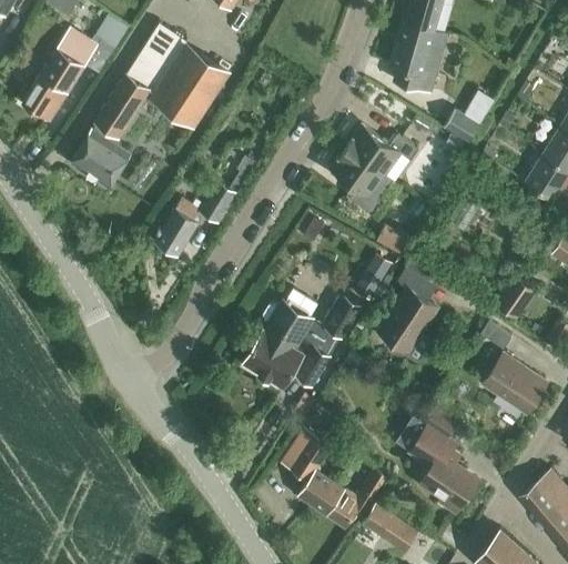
[(0,0),(0,8),(9,13),(17,0),(0,0)]
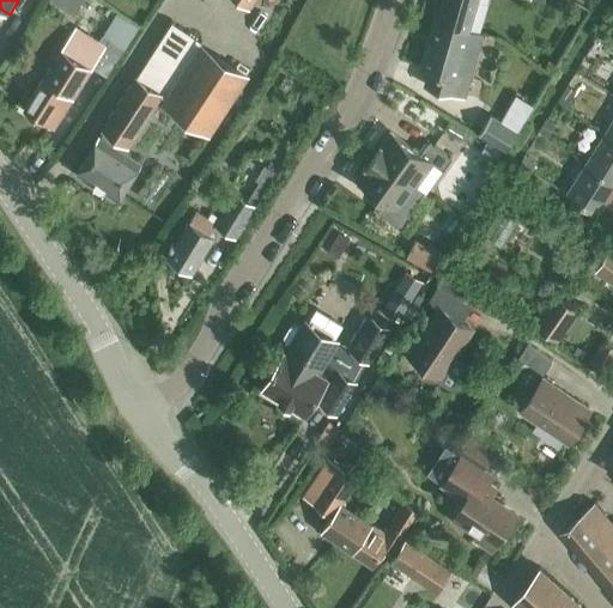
[(229,0),(249,13),(258,0),(229,0)]
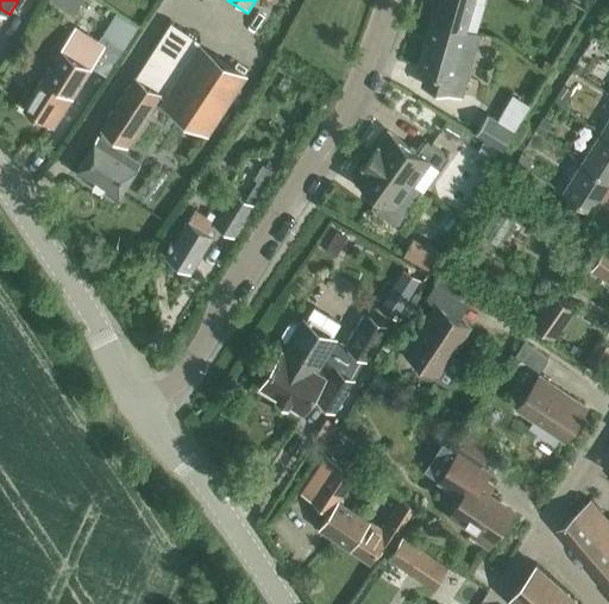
[(441,0),(435,24),(466,32),(475,0),(441,0)]
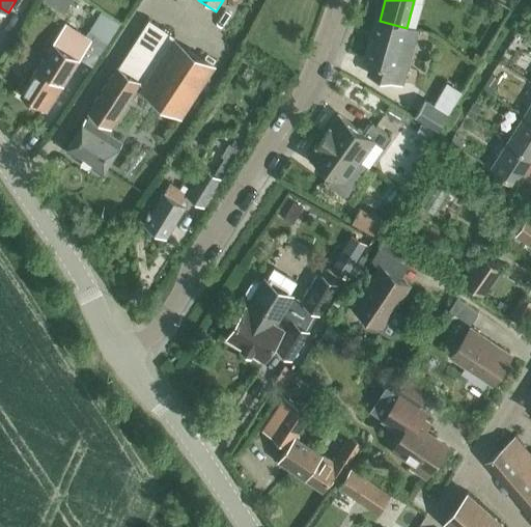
[(88,33),(108,46),(120,25),(102,12),(88,33)]
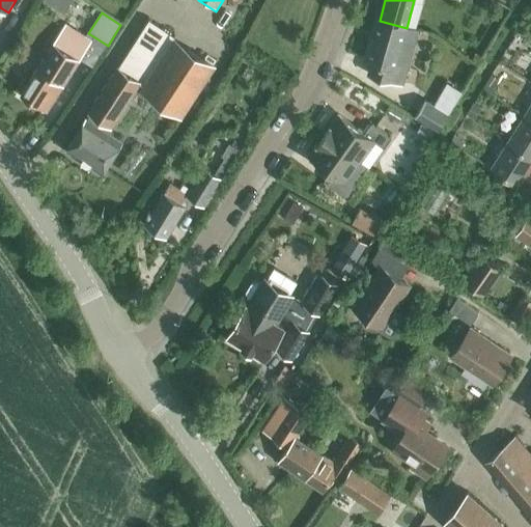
[(149,92),(183,114),(213,67),(174,44),(176,39),(147,21),(87,115),(90,117),(67,153),(102,174),(122,142),(113,137),(116,132),(111,130),(135,93),(145,101),(149,92)]
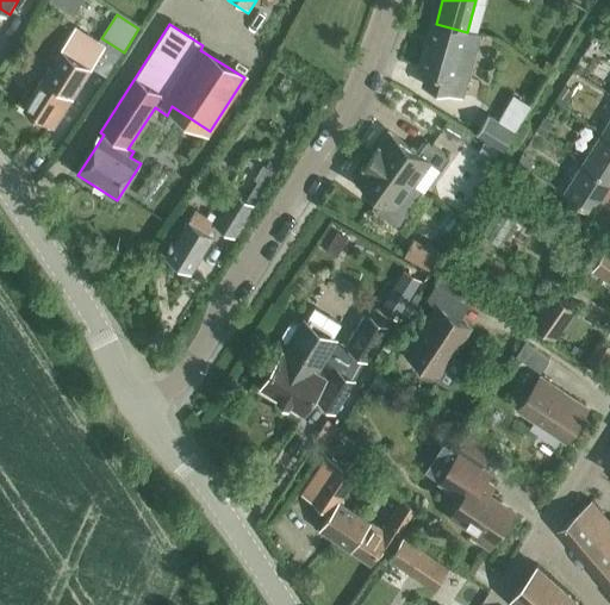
[(436,24),(422,73),(427,74),(423,87),(462,99),(480,36),(467,32),(436,24)]
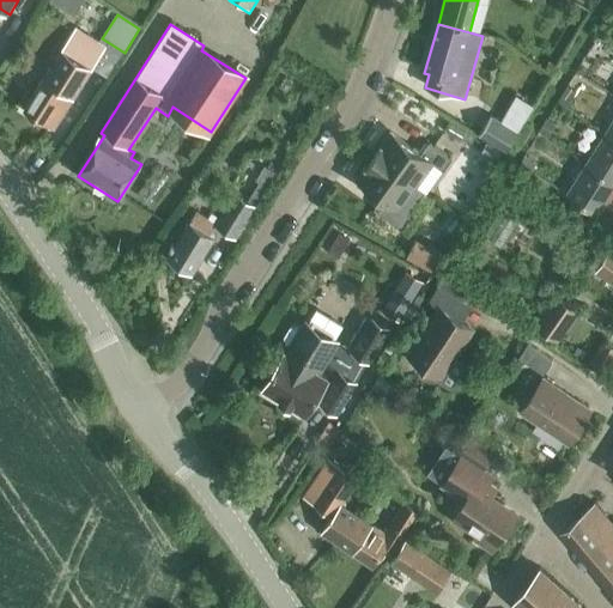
[(59,53),(20,111),(47,128),(52,121),(58,125),(96,64),(105,49),(74,29),(59,53)]
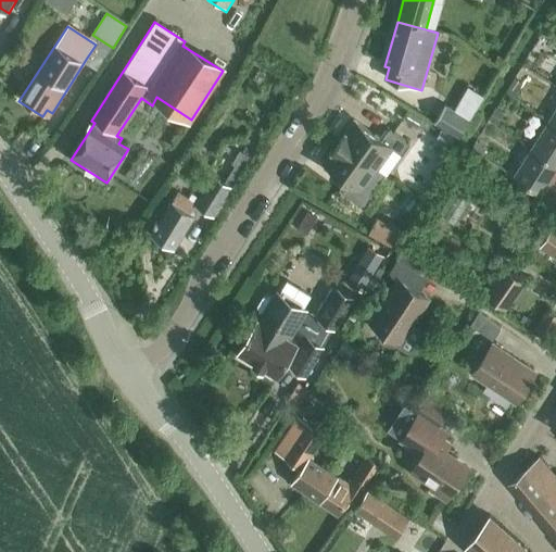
[(444,108),(434,124),(459,139),(469,123),(444,108)]
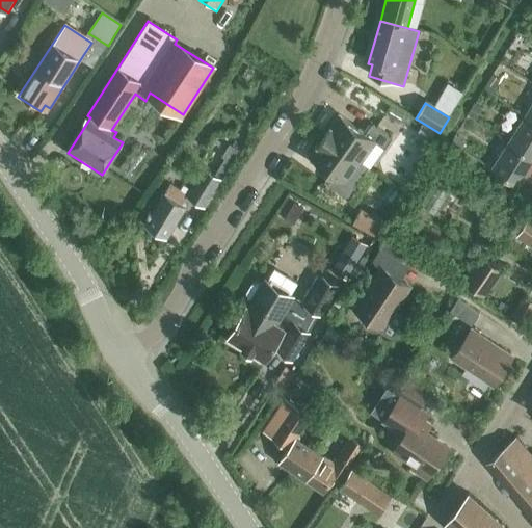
[(339,117),(324,138),(360,163),(374,143),(384,151),(392,140),(371,126),(365,136),(339,117)]
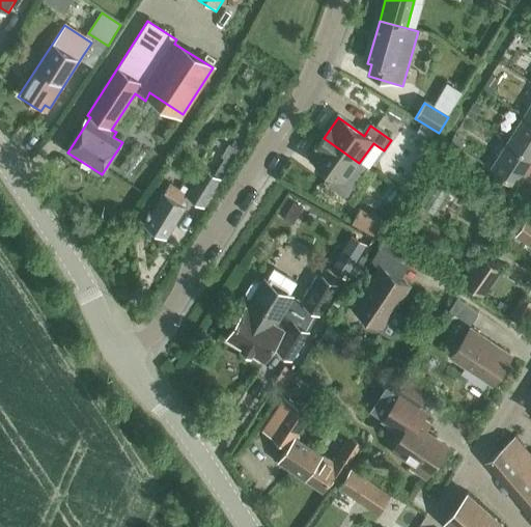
[(530,158),(530,121),(525,117),(508,143),(530,158)]
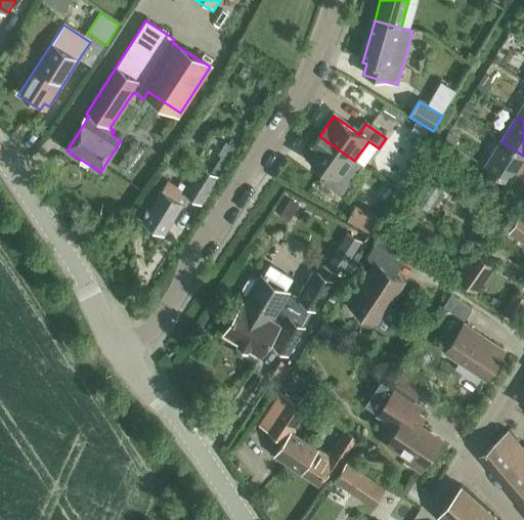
[(319,136),(305,157),(330,174),(322,184),(343,199),(350,187),(348,186),(362,167),(354,161),(319,136)]
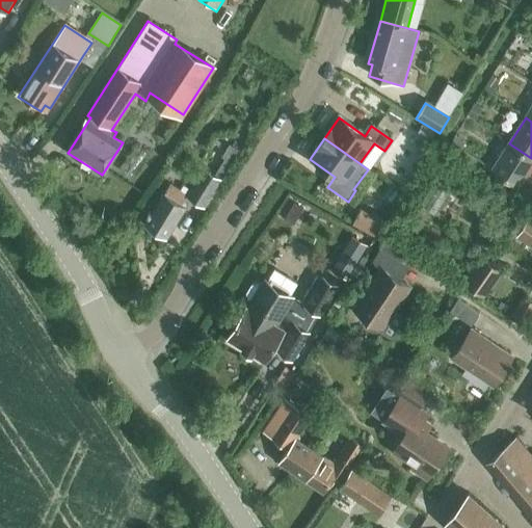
[(520,189),(531,168),(531,158),(509,143),(491,172),(520,189)]
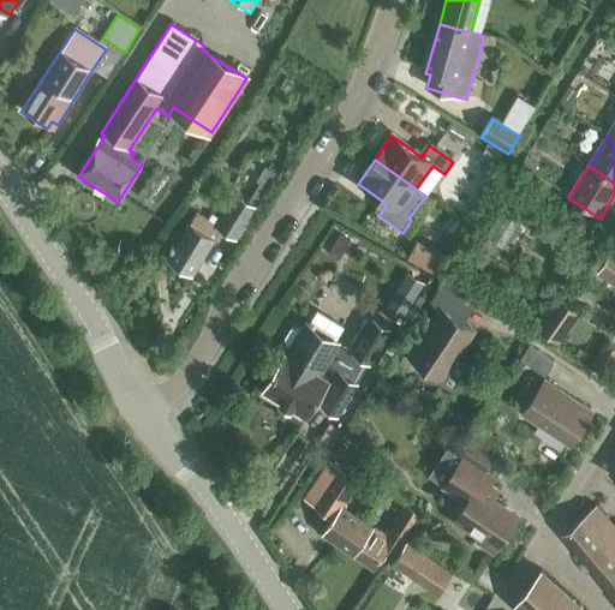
[(219,231),(239,244),(280,178),(264,168),(256,183),(258,185),(246,204),(238,199),(222,223),(214,219),(210,225),(198,217),(193,227),(192,227),(169,263),(195,279),(218,243),(214,239),(219,231)]
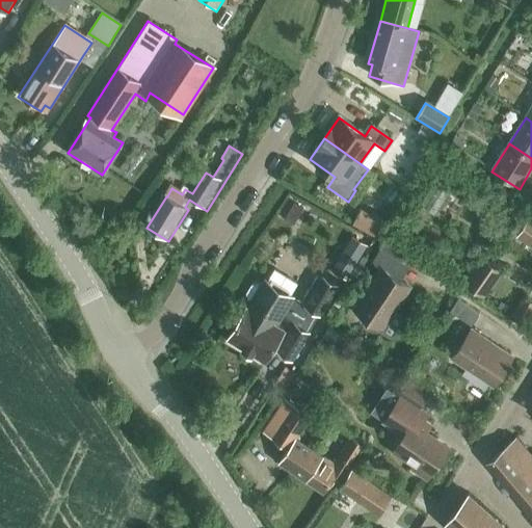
[(531,213),(517,236),(531,245),(531,213)]
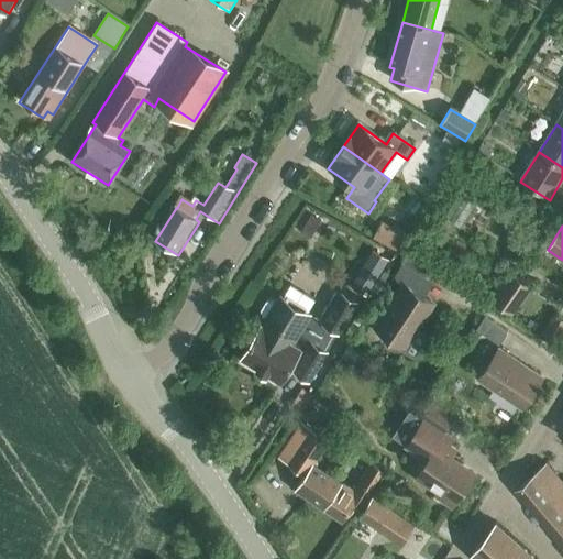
[(404,263),(426,278),(433,267),(411,252),(404,263)]
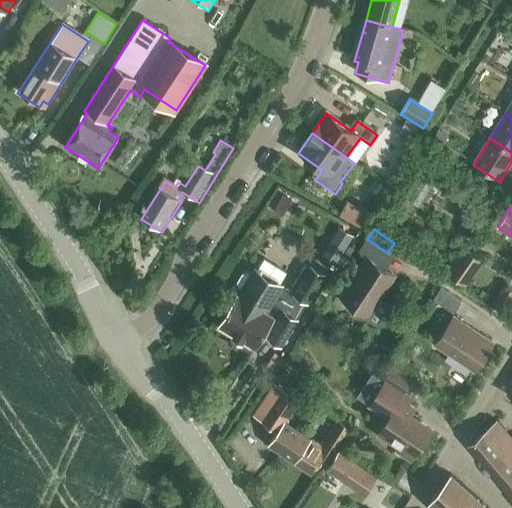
[(448,272),(466,285),(482,262),(464,249),(448,272)]
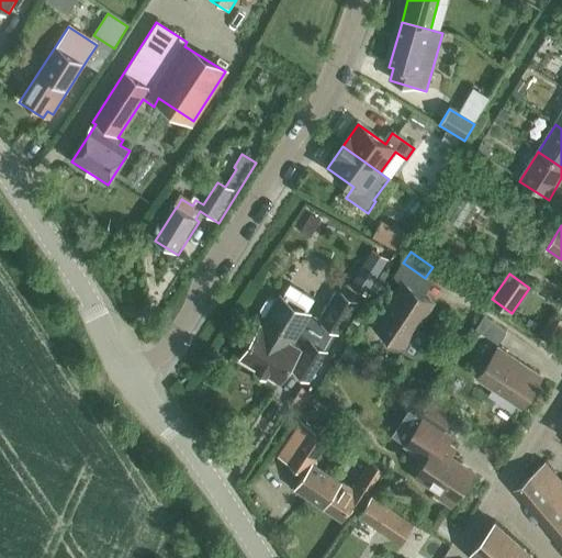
[(375,327),(405,347),(434,304),(404,283),(375,327)]
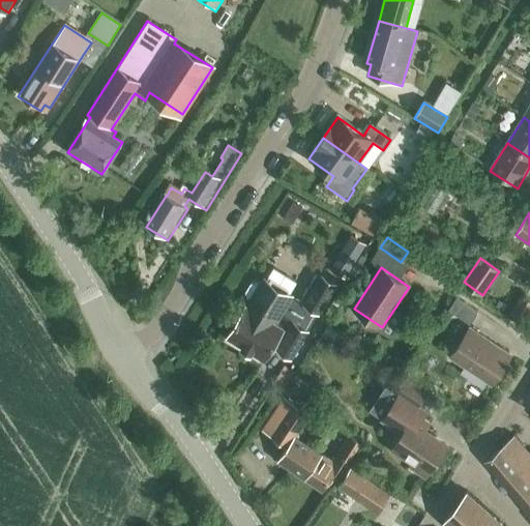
[(252,302),(229,339),(265,362),(285,331),(277,326),(284,316),(294,322),(275,351),(291,361),(310,332),(307,330),(317,316),(319,317),(337,286),(322,276),(319,280),(316,278),(302,299),(305,302),(302,307),(294,301),(265,283),(261,288),(258,286),(253,287),(247,295),(249,300),(252,302)]
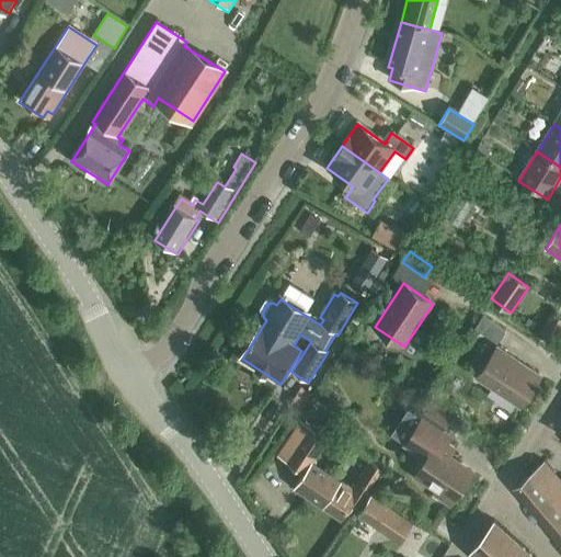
[(539,333),(554,343),(560,332),(560,319),(551,314),(539,333)]
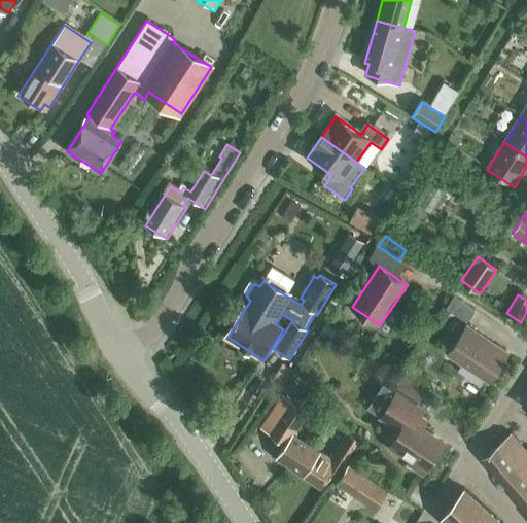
[(447,309),(468,323),(475,312),(454,299),(447,309)]
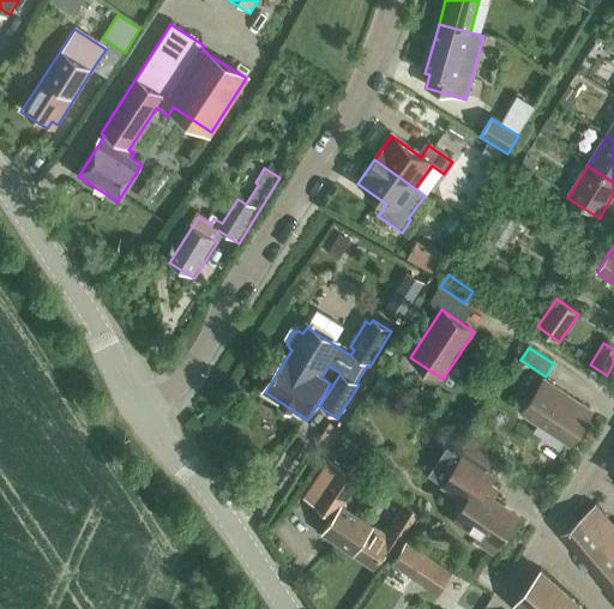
[(545,381),(523,414),(539,424),(555,435),(570,446),(591,412),(545,381)]
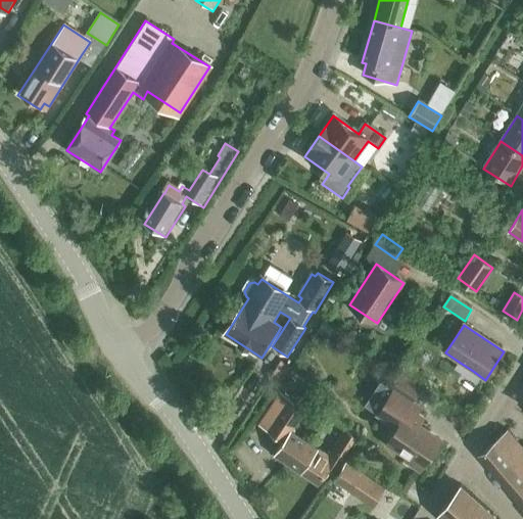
[(405,462),(419,472),(439,442),(418,428),(423,420),(416,415),(421,408),(412,402),(421,388),(401,375),(392,389),(394,391),(378,416),(397,429),(396,430),(400,433),(391,447),(407,458),(405,462)]
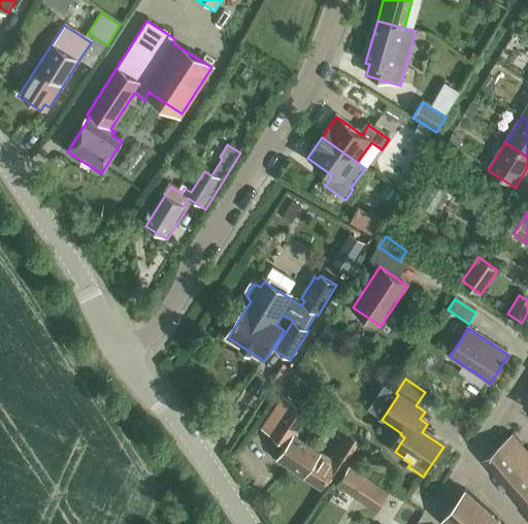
[(283,397),(261,429),(286,447),(276,460),(322,491),(338,466),(338,465),(342,458),(347,461),(359,441),(349,435),(336,454),(337,454),(335,457),(325,449),(298,430),(308,415),(283,397)]
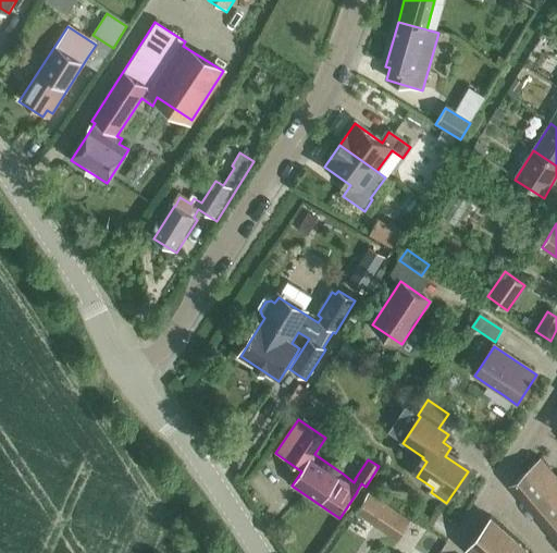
[(556,541),(556,478),(540,458),(508,484),(556,541)]
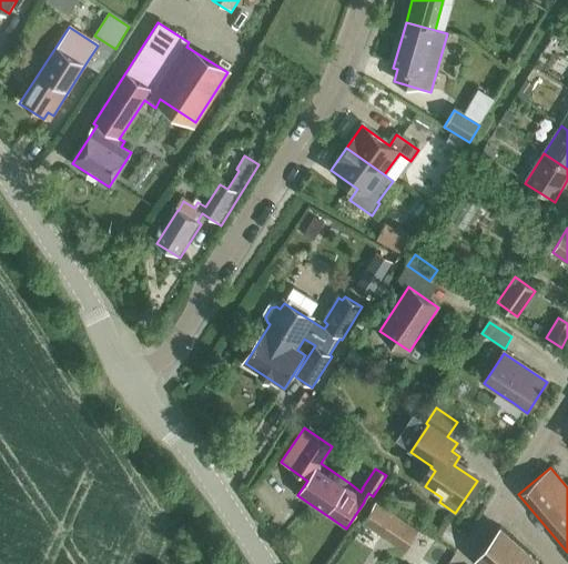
[(363,525),(406,554),(419,533),(377,504),(363,525)]
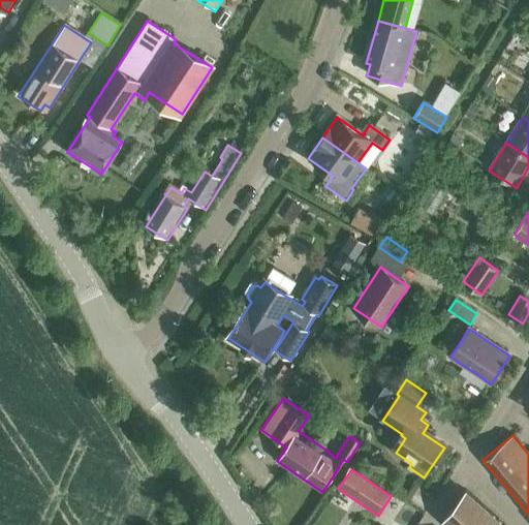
[(503,524),(467,492),(443,522),(445,524),(503,524)]
